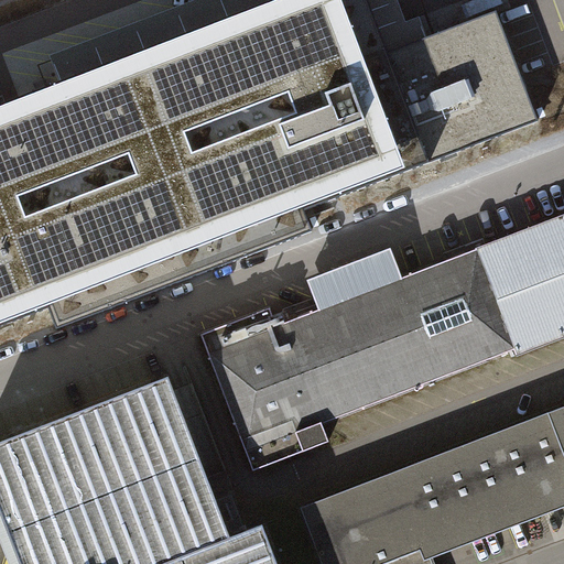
[(304,208),(430,160),(368,0),(275,0),(61,83),(0,105),(0,323),(49,305),(57,328),(312,230),(304,208)]
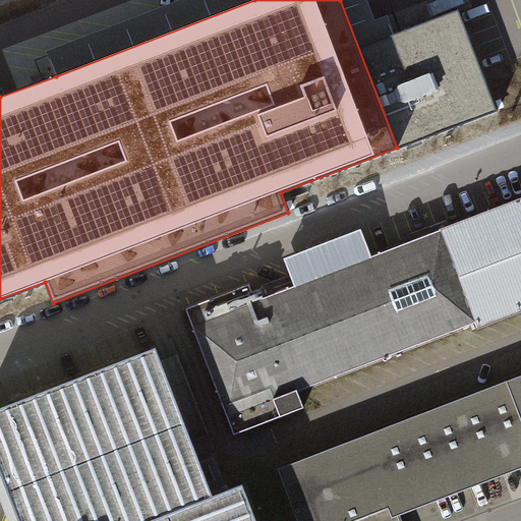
[(180,0),(46,52),(56,76),(254,0),(180,0)]
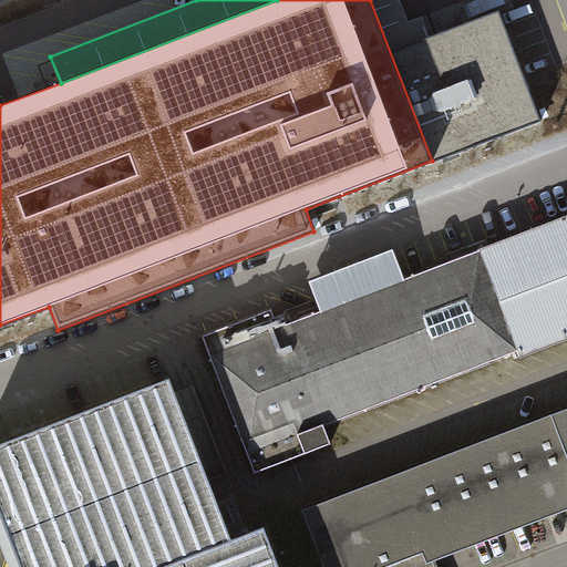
[(400,0),(370,0),(432,161),(542,120),(500,11),(431,38),(423,17),(409,22),(400,0)]
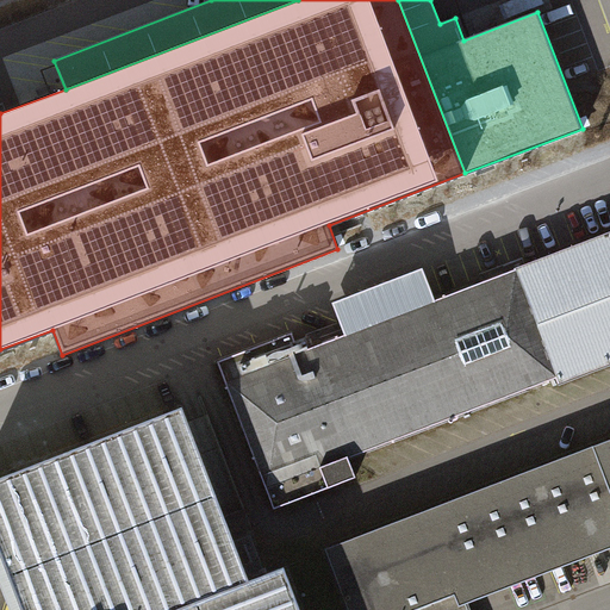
[(566,23),(566,24),(574,23),(570,4),(543,11),(548,27),(566,23)]
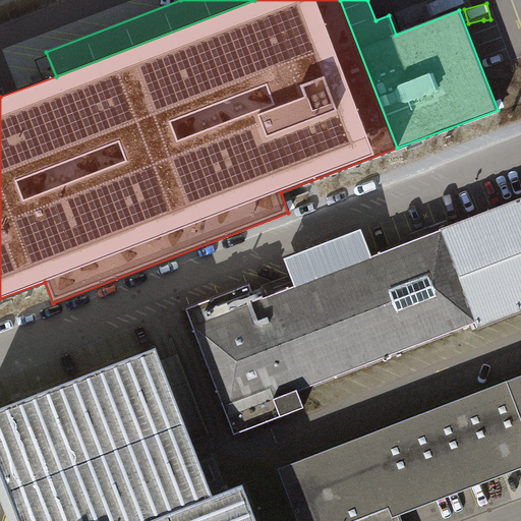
[(250,285),(184,310),(233,438),(303,411),(297,394),(475,326),(477,331),(520,313),(520,200),(371,258),(361,231),(283,262),(293,288),(266,299),(262,289),(253,292),(250,285)]
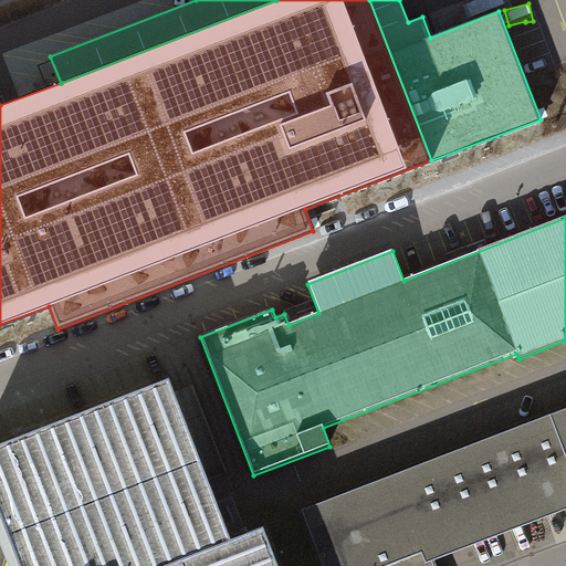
[(0,442),(0,531),(13,565),(279,565),(264,526),(230,540),(168,378),(0,442)]
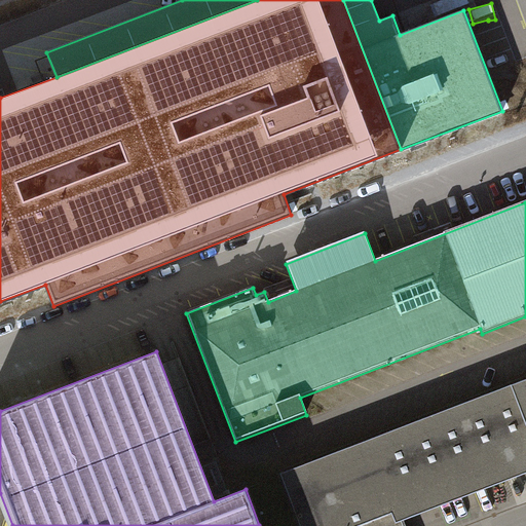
[(525,381),(280,477),(299,525),(403,525),(403,524),(525,476),(525,381)]
